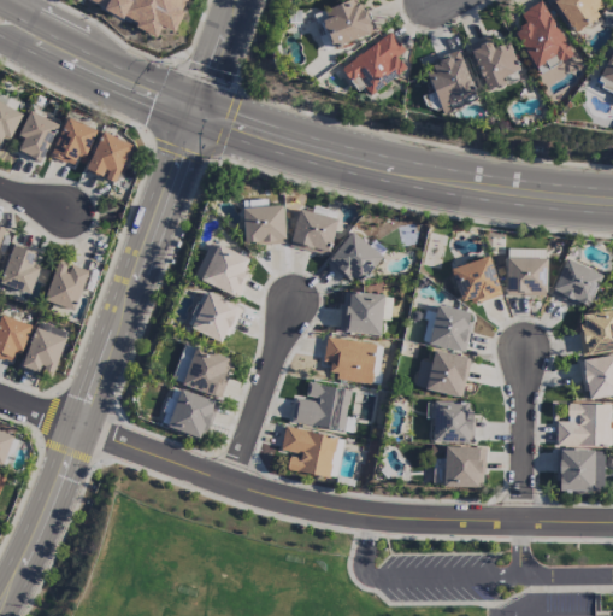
[(84,0),(160,33),(163,25),(177,31),(190,0),(84,0)]
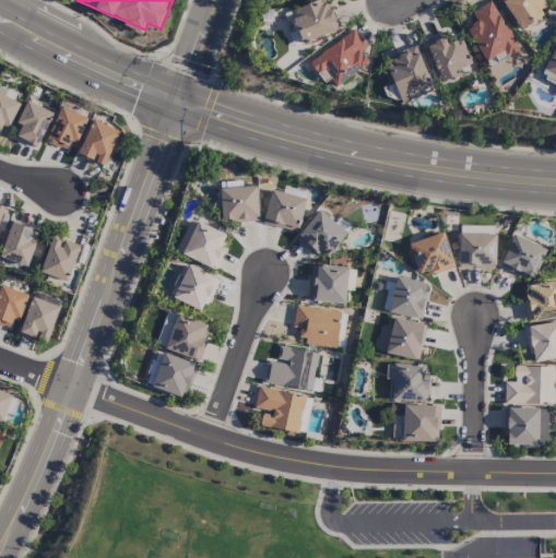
[(320,0),(293,9),(304,42),(340,31),(329,0),(320,0)]
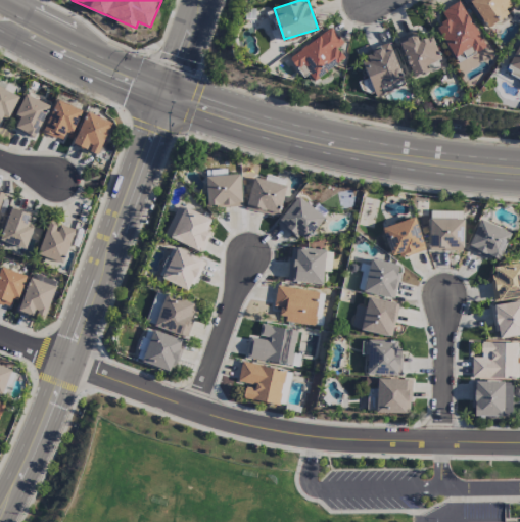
[(472,0),(488,27),(516,8),(510,0),(472,0)]
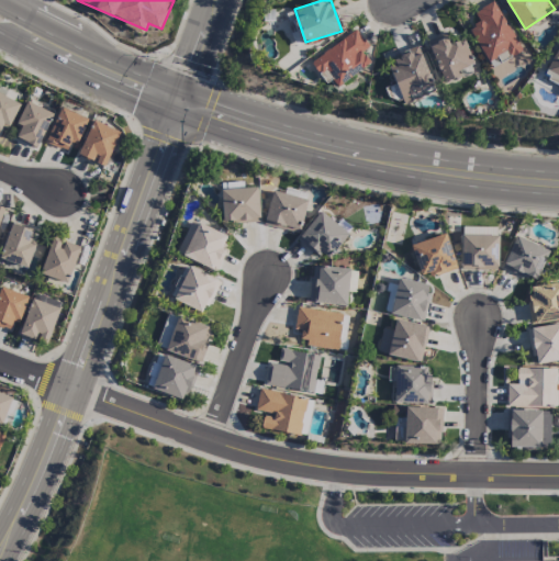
[(471,27),(493,67),(524,51),(496,1),(477,12),(482,22),(471,27)]
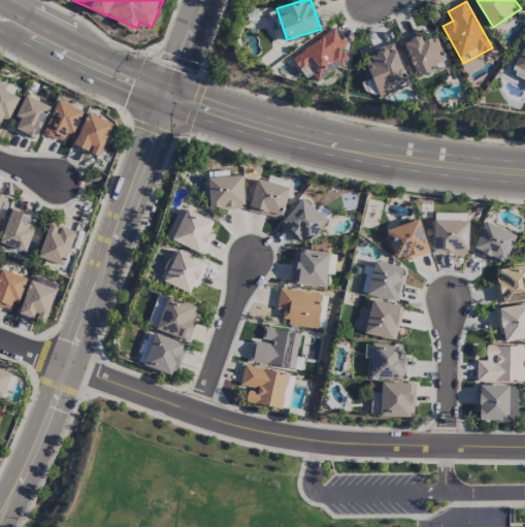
[(349,43),(337,28),(294,58),(307,78),(314,74),(319,80),(350,59),(342,47),(349,43)]
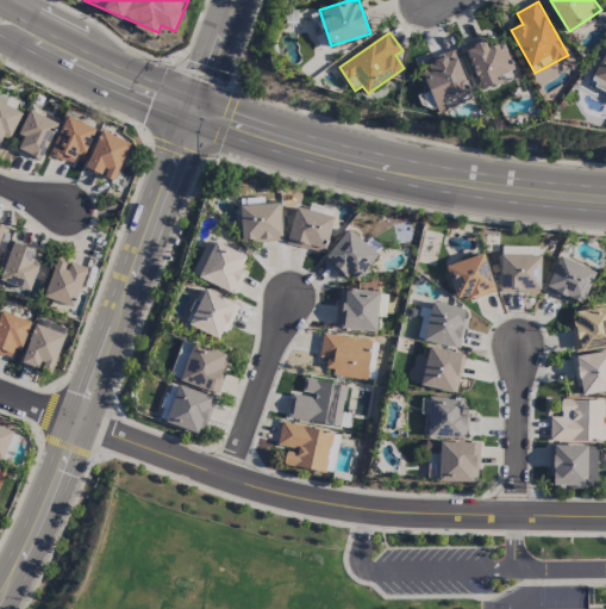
[(516,69),(505,42),(489,48),(485,36),(464,43),(482,89),(500,82),(498,76),(516,69)]
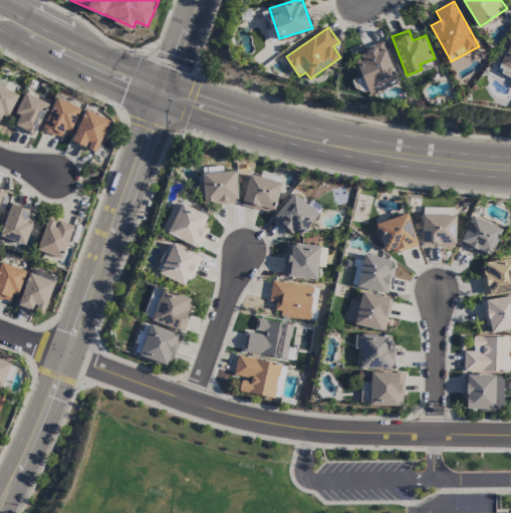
[(366,48),(367,51),(355,56),(370,95),(379,91),(376,86),(398,77),(384,41),(366,48)]
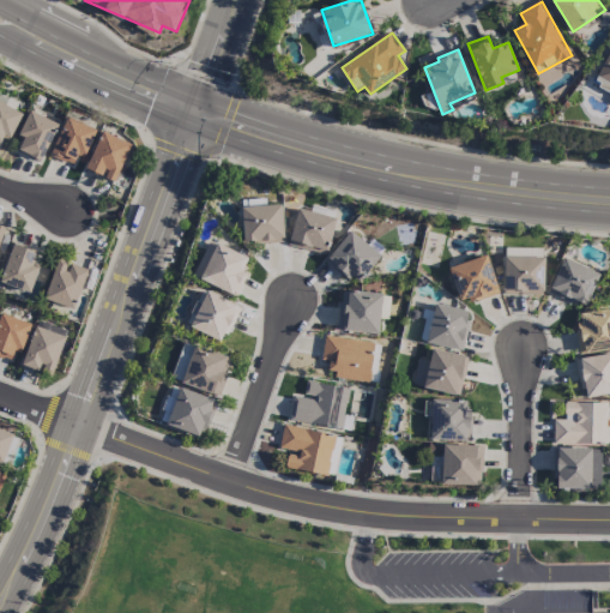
[(23,113),(0,100),(0,145),(4,149),(23,113)]
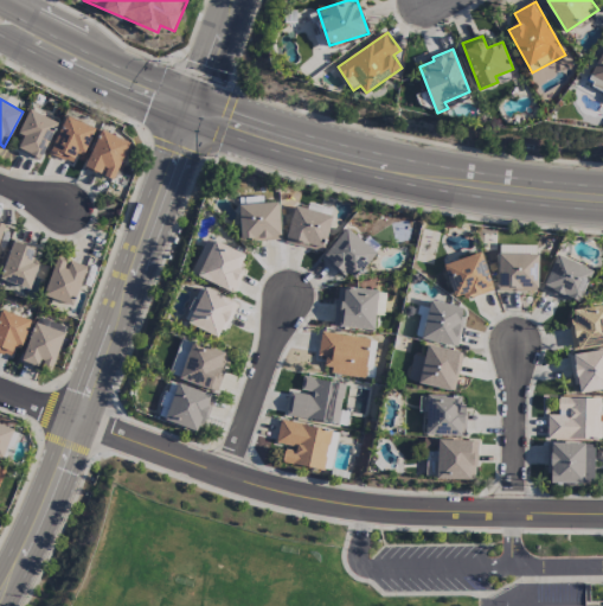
[(19,148),(43,160),(61,122),(31,108),(18,135),(24,138),(19,148)]
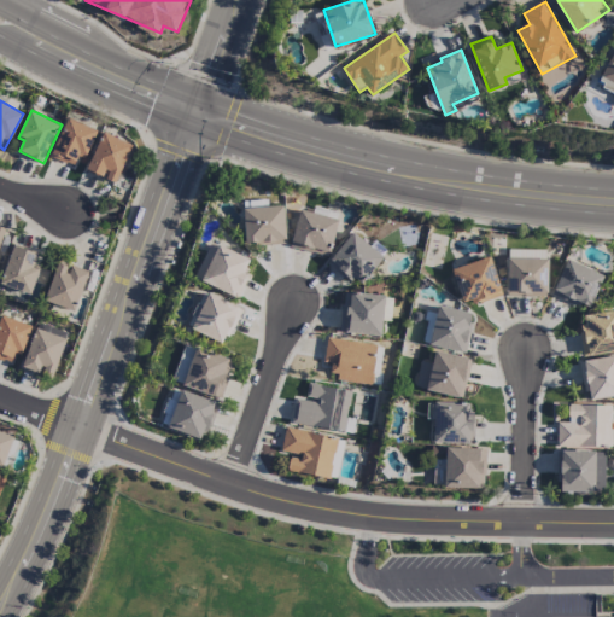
[(86,158),(99,131),(70,117),(52,156),(75,166),(80,156),(86,158)]
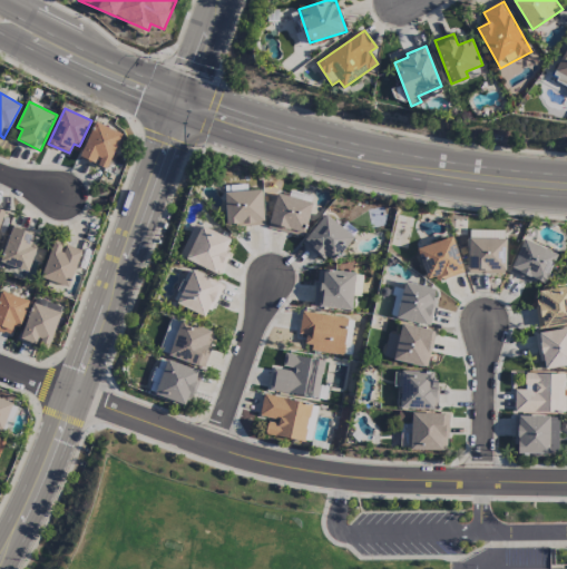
[(108,168),(124,133),(96,121),(81,157),(108,168)]
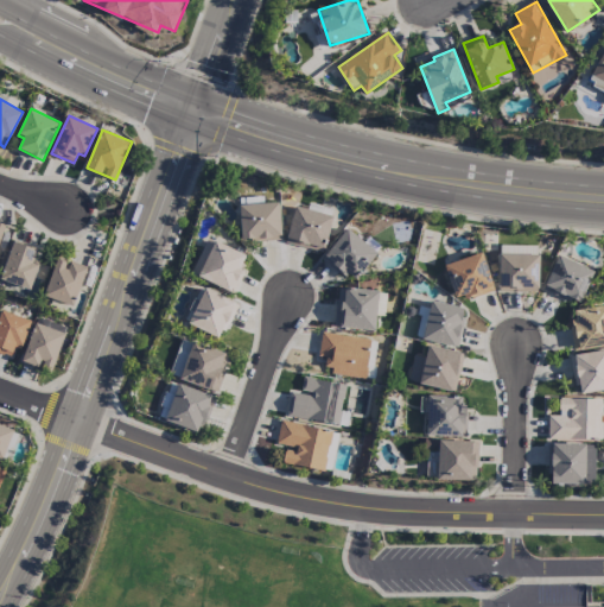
[(283,239),(281,202),(242,203),(242,240),(283,239)]
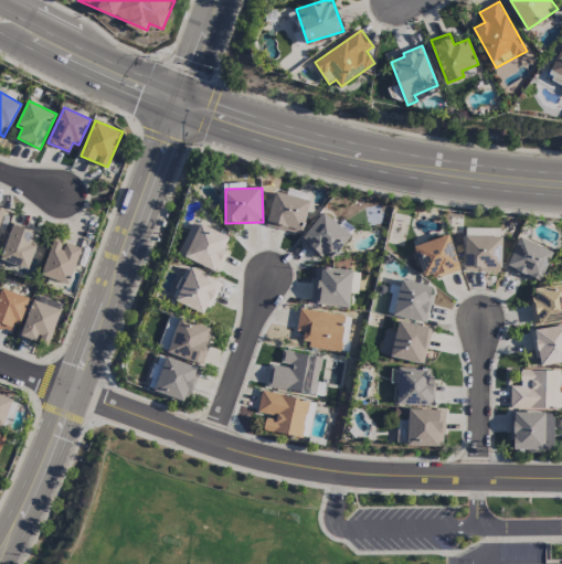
[(267,224),(303,234),(311,200),(276,191),(267,224)]
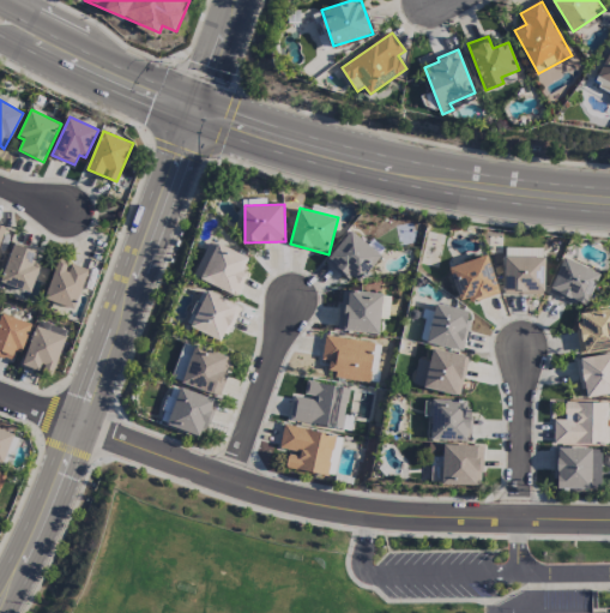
[(358,284),(382,254),(351,230),(327,260),(358,284)]
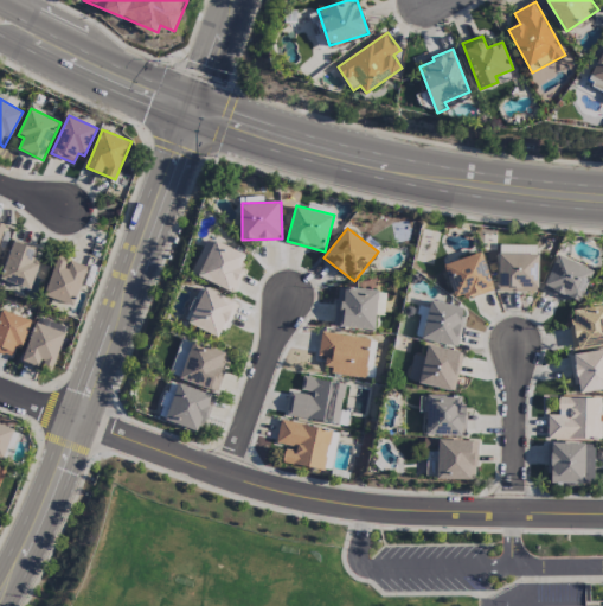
[(193,274),(235,292),(250,255),(209,237),(193,274)]
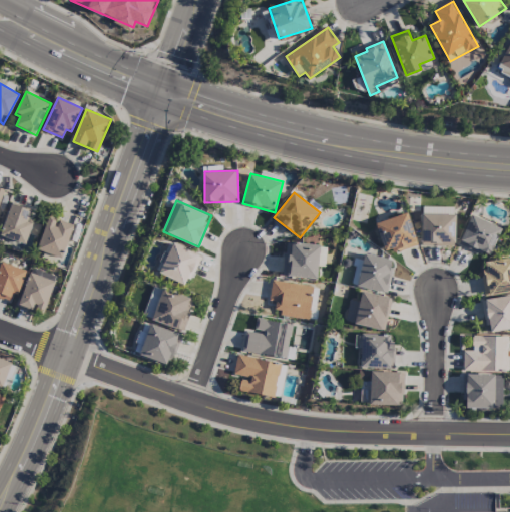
[(33,222),(30,221),(33,208),(11,203),(3,236),(29,242),(33,222)]
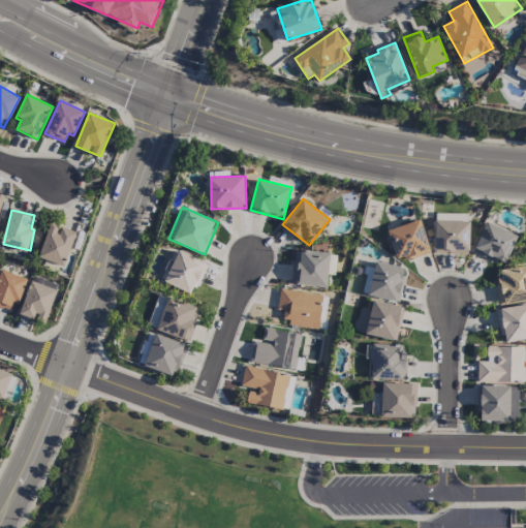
[(431,251),(421,219),(388,230),(399,262),(431,251)]
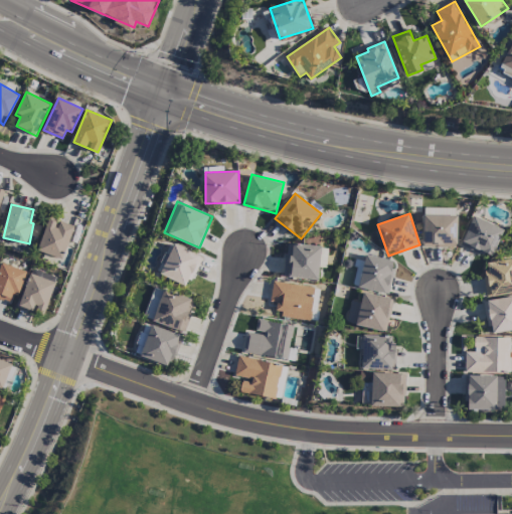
[(458,215),(424,215),(424,246),(458,246),(458,215)]
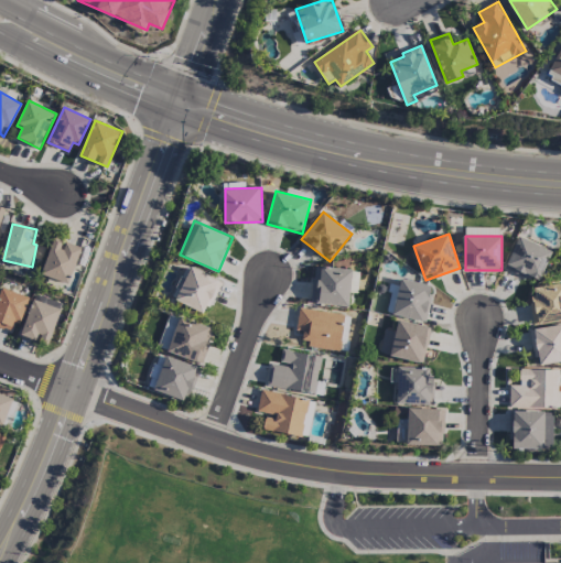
[(553,251),(520,236),(506,267),(539,282),(553,251)]
